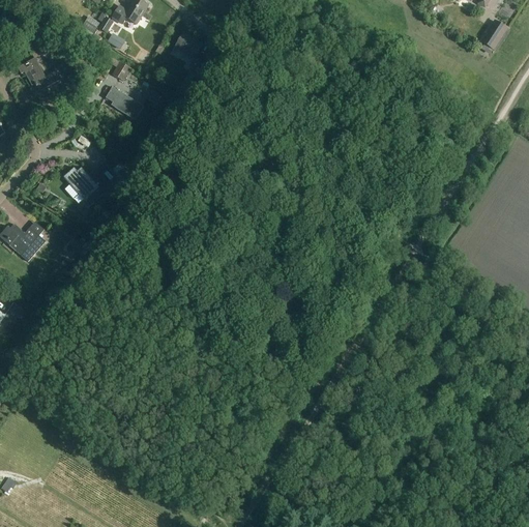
[(136,23),(147,4),(141,0),(129,0),(124,8),(119,4),(111,16),(121,23),(125,17),(136,23)]
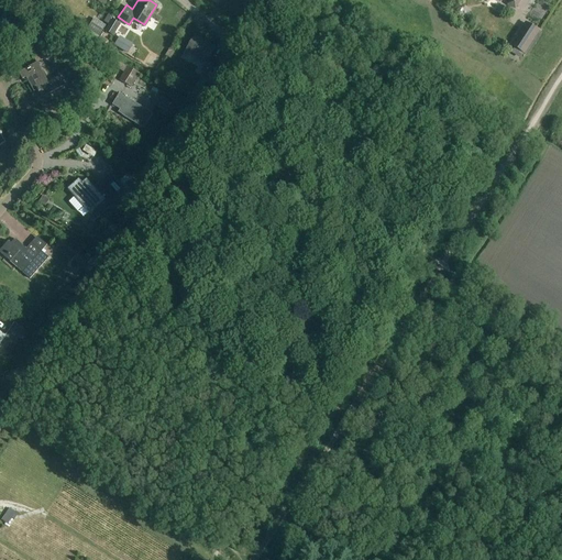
[(98,34),(105,23),(94,17),(87,28),(98,34)]
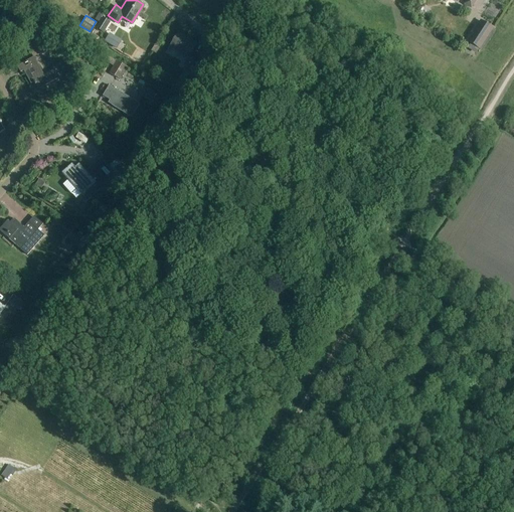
[(103,31),(110,20),(102,15),(95,26),(103,31)]
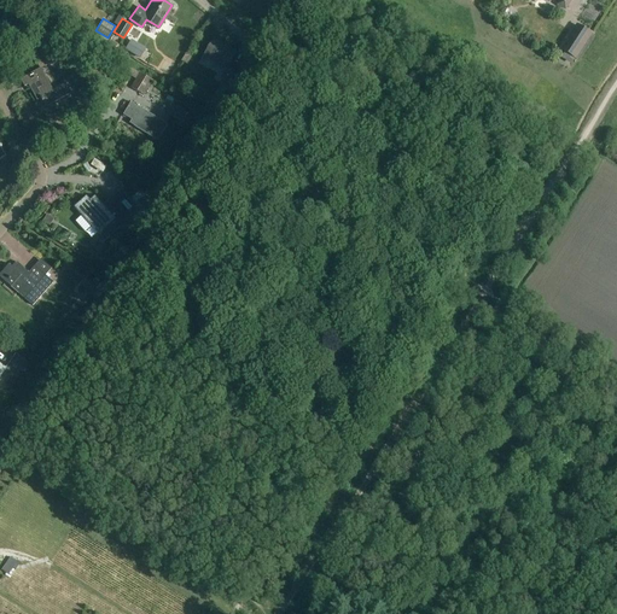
[(577,58),(594,34),(578,23),(560,46),(565,50),(562,54),(570,60),(574,56),(577,58)]
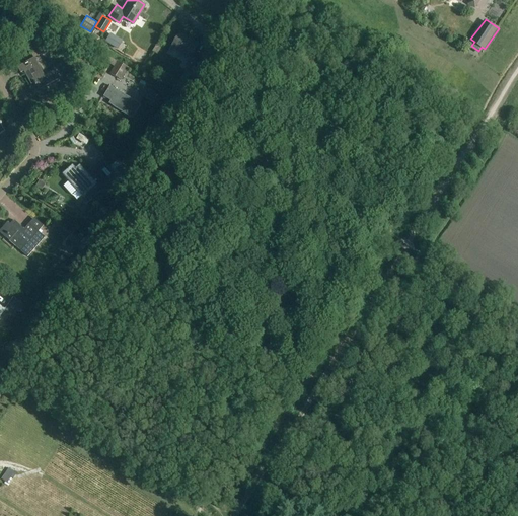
[(49,47),(42,35),(48,33),(44,27),(28,37),(34,47),(37,46),(38,48),(30,52),(31,54),(32,53),(33,55),(49,47)]
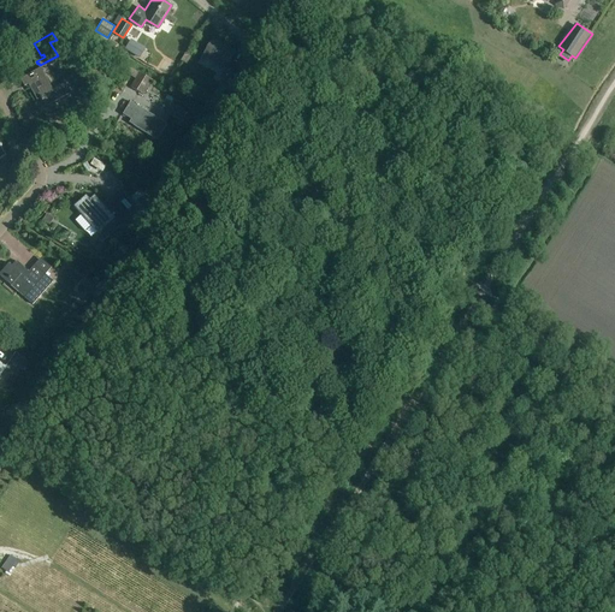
[(226,47),(211,37),(201,53),(224,67),(219,75),(226,79),(236,66),(228,61),(235,51),(228,46),(226,47)]
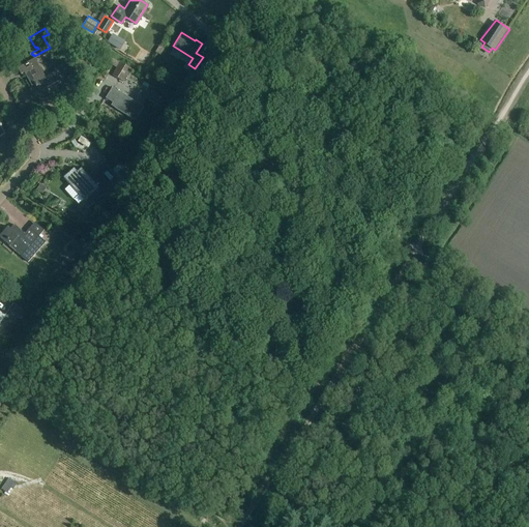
[(117,37),(113,44),(120,48),(123,41),(117,37)]
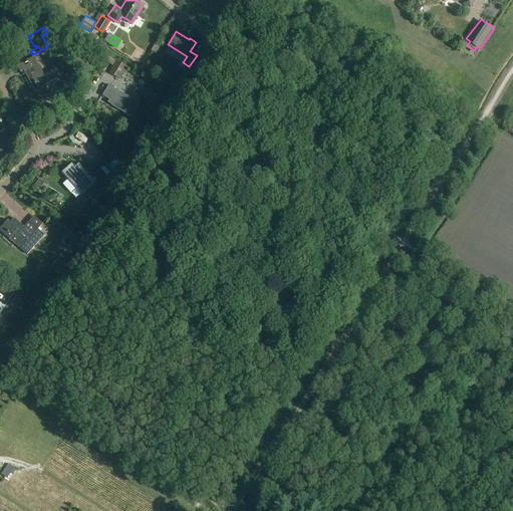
[(137,48),(133,55),(138,59),(142,52),(137,48)]
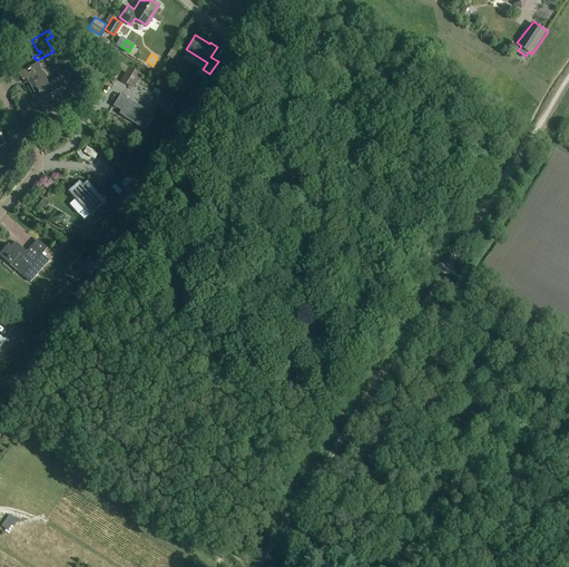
[(131,85),(139,71),(119,59),(114,68),(116,69),(113,75),(131,85)]
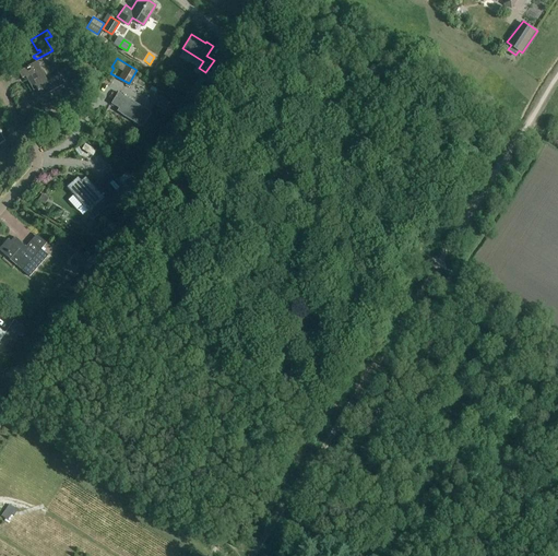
[(47,80),(37,60),(18,70),(22,77),(25,75),(33,89),(36,87),(38,90),(39,90),(42,94),(64,82),(59,73),(47,80)]
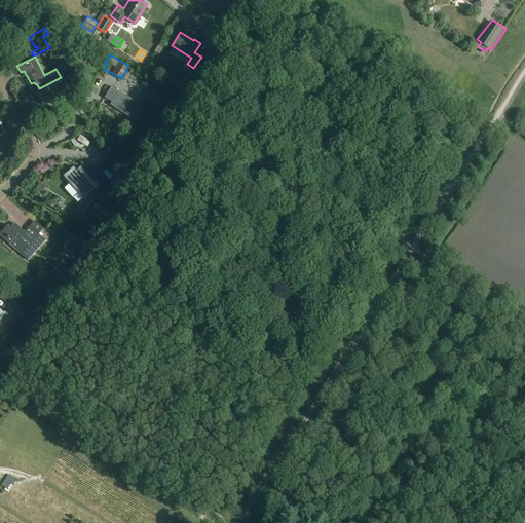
[(196,68),(185,85),(191,89),(201,72),(196,68)]
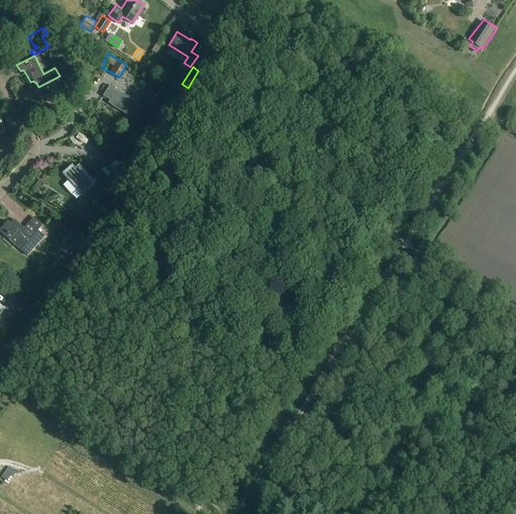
[(131,116),(139,102),(109,83),(103,94),(113,100),(111,104),(131,116)]
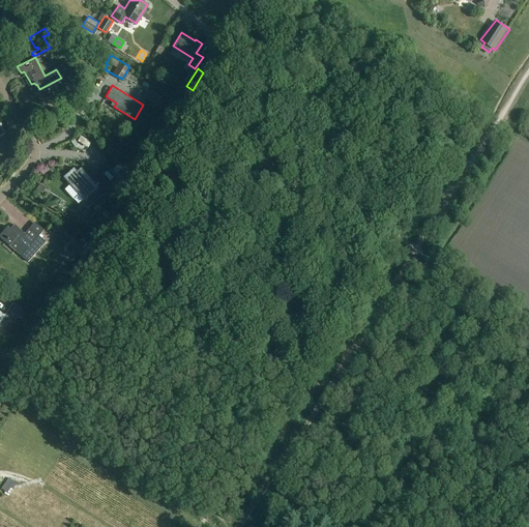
[(162,96),(146,86),(141,94),(157,105),(162,96)]
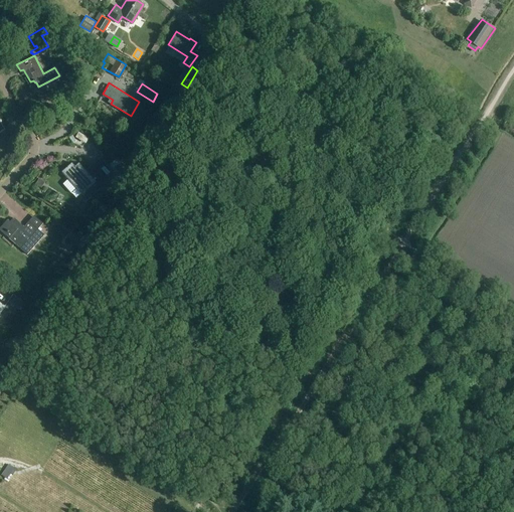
[(121,182),(128,176),(125,172),(129,168),(122,160),(111,170),(121,182)]
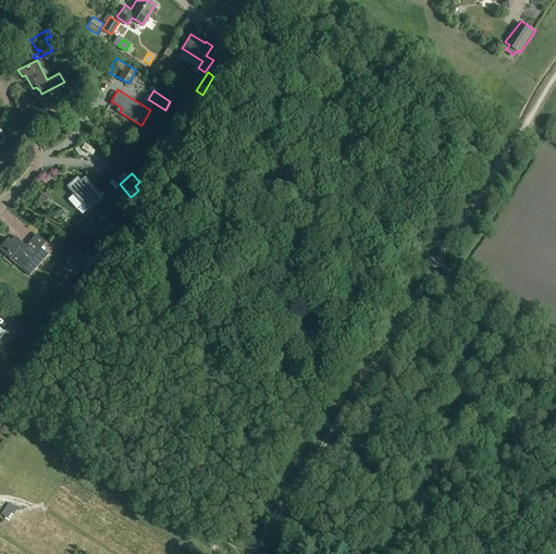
[(88,209),(86,210),(91,218),(94,216),(119,193),(115,189),(102,175),(94,184),(85,174),(81,179),(77,175),(66,185),(72,191),(81,200),(88,209)]
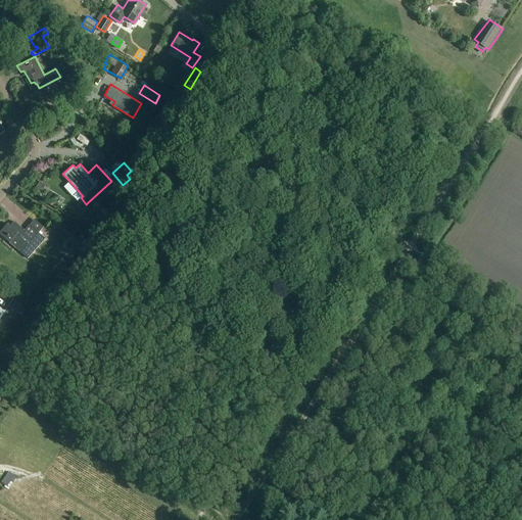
[(62,218),(58,224),(64,227),(68,222),(68,221),(62,217),(62,218)]
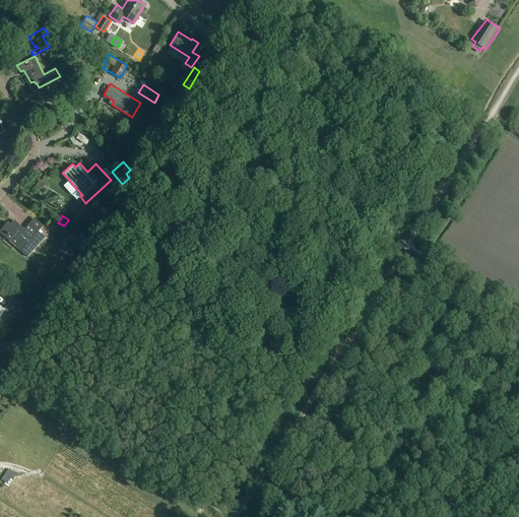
[(0,231),(27,255),(44,237),(37,230),(28,222),(23,228),(13,218),(10,222),(7,220),(0,229),(0,231)]
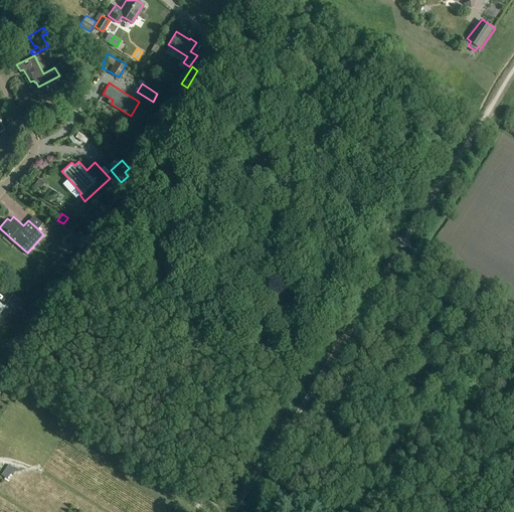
[(74,241),(81,234),(73,227),(67,235),(74,241)]
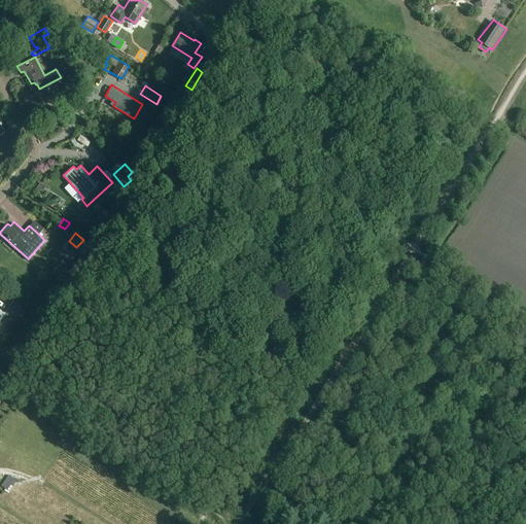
[(0,319),(2,316),(1,316),(3,313),(13,320),(23,307),(11,299),(3,311),(0,309),(0,319)]
